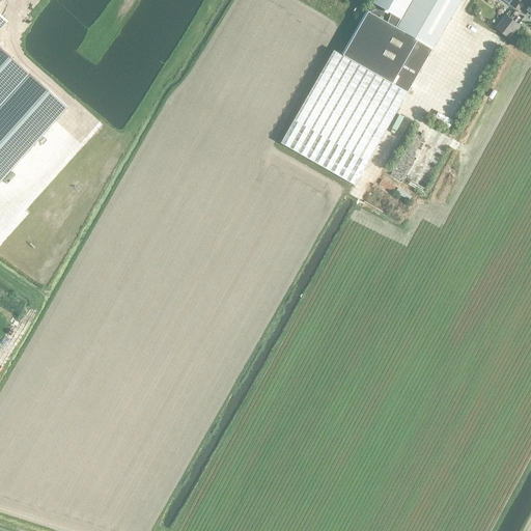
[(372,0),(366,11),(431,49),(459,0),(372,0)]
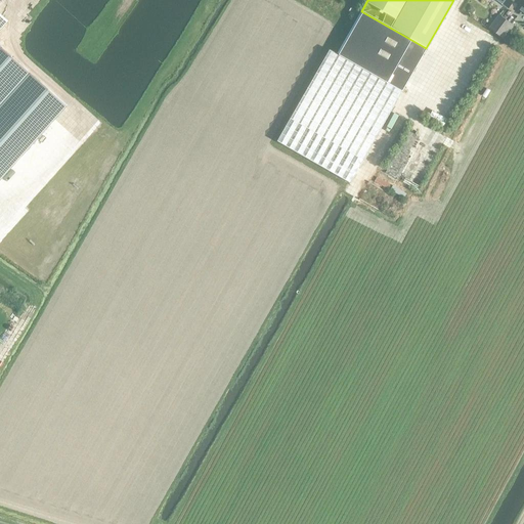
[(514,0),(495,0),(508,9),(514,0)]
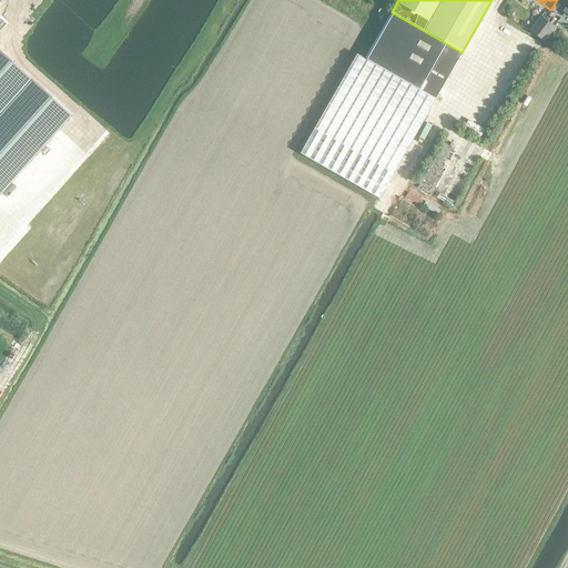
[(365,59),(435,99),(462,52),(392,12),(365,59)]
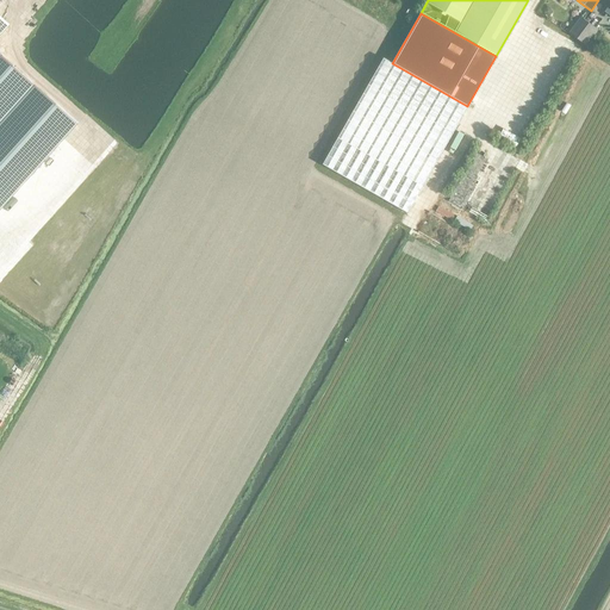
[(570,32),(586,44),(598,29),(582,16),(570,32)]
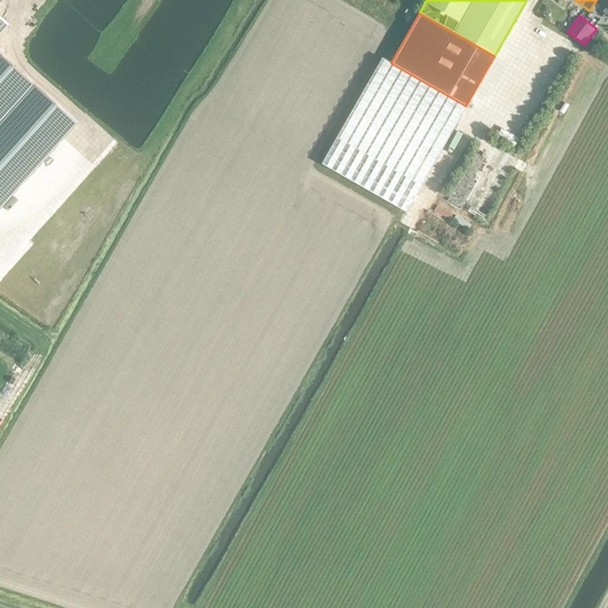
[(0,55),(0,207),(74,121),(0,55)]
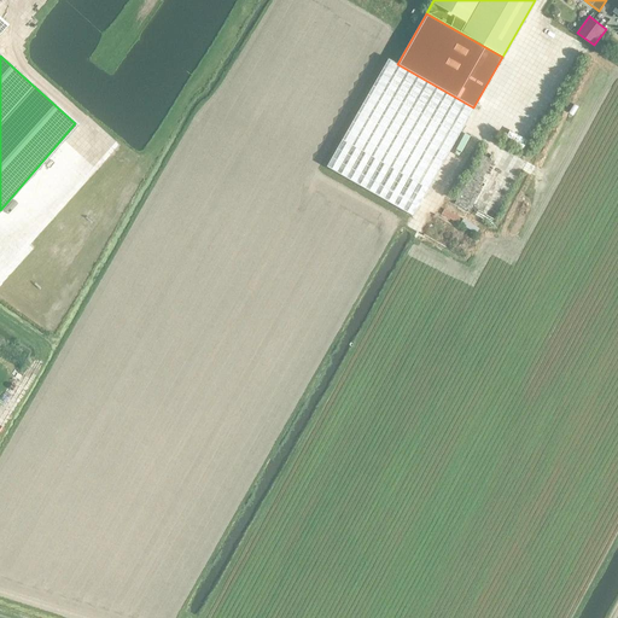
[(388,58),(326,167),(412,215),(473,108),(397,64),(388,58)]
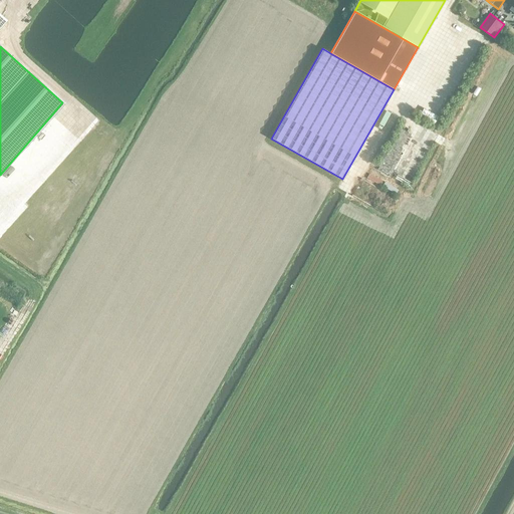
[(398,190),(384,182),(381,187),(396,194),(398,190)]
